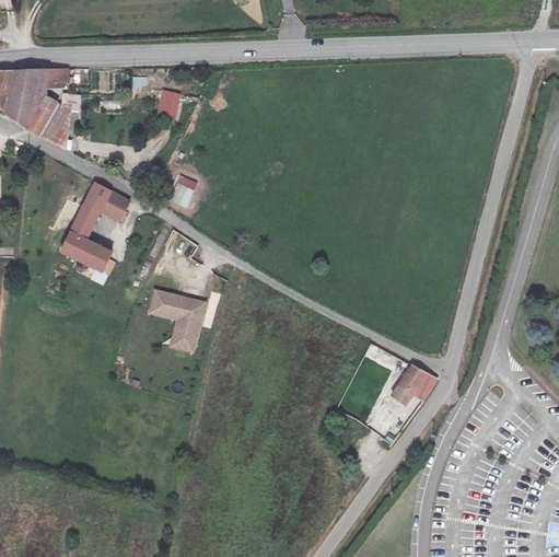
[(70,69),(14,70),(8,109),(42,132),(58,101),(48,94),(49,88),(71,88),(70,69)]
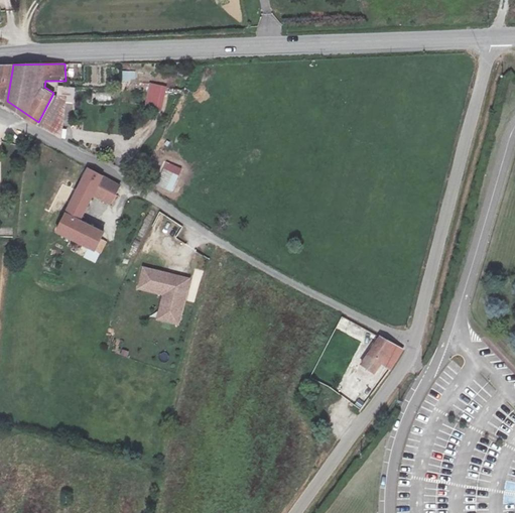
[(0,99),(7,101),(13,65),(0,65),(0,99)]
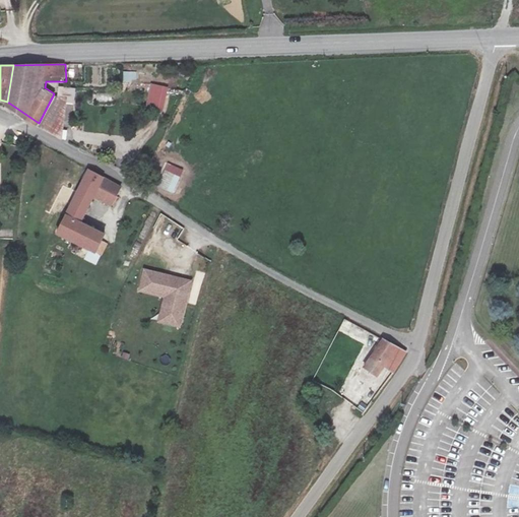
[(124,68),(124,79),(136,79),(136,69),(124,68)]
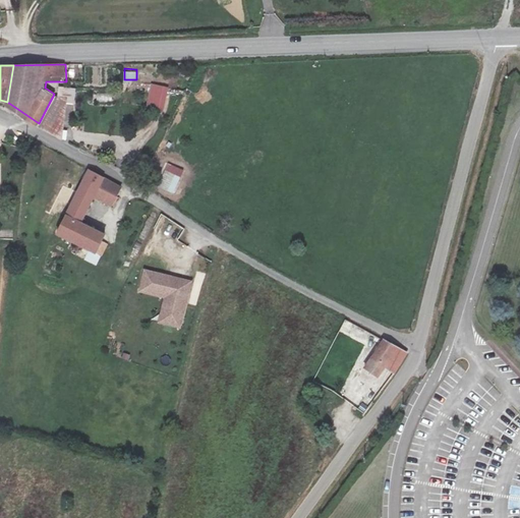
[(151,80),(145,105),(163,109),(169,84),(151,80)]
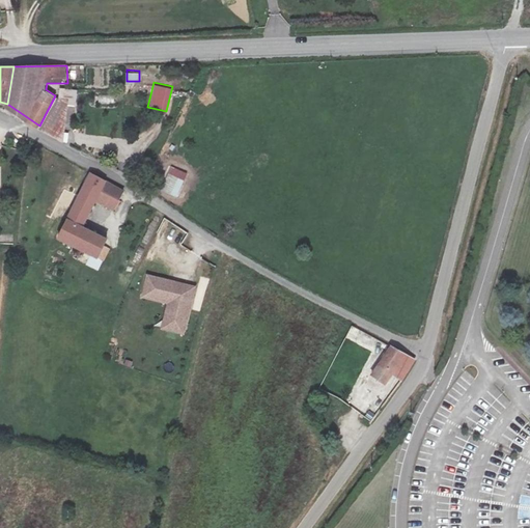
[(114,102),(114,92),(98,92),(98,102),(114,102)]
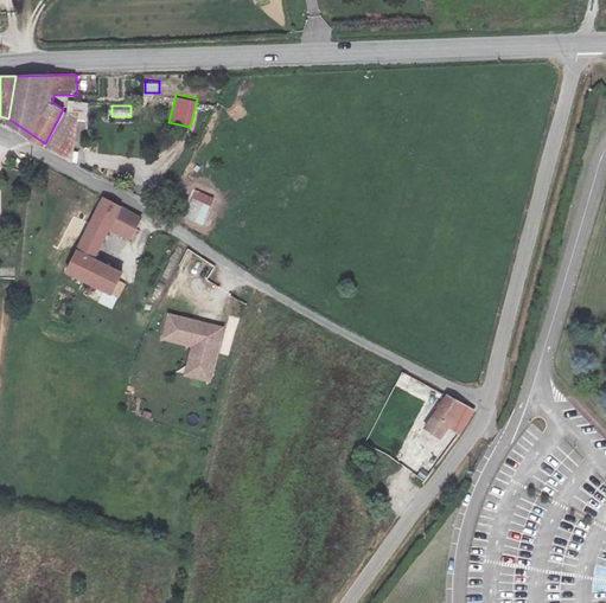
[(201,223),(214,194),(196,186),(183,215),(201,223)]
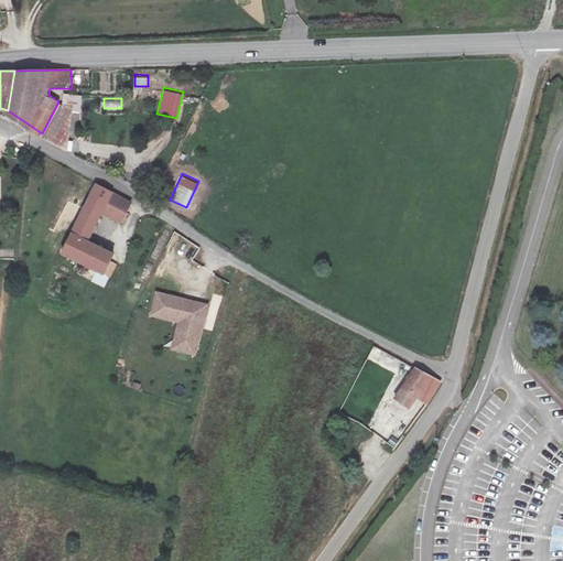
[(104,273),(110,259),(114,252),(88,240),(101,213),(121,223),(129,204),(95,183),(62,252),(104,273)]
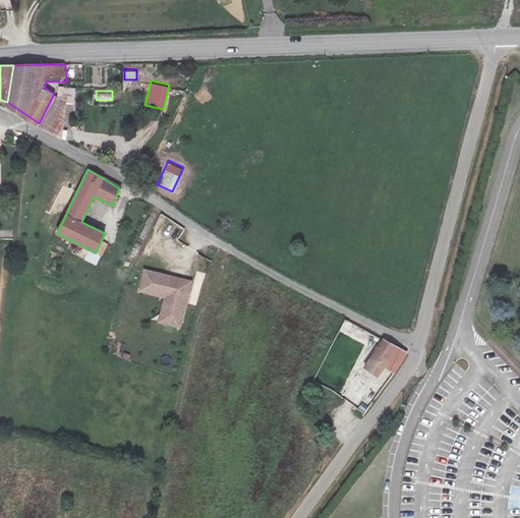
[(109,242),(102,239),(96,252),(102,255),(109,242)]
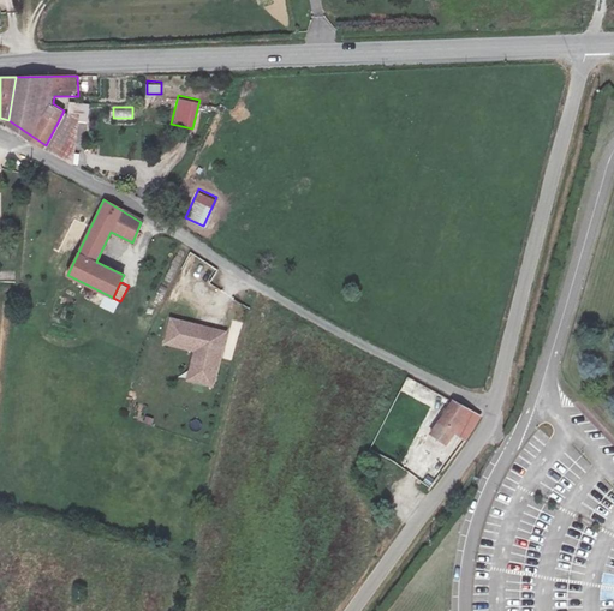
[(185,377),(214,384),(227,327),(167,313),(161,341),(192,348),(185,377)]
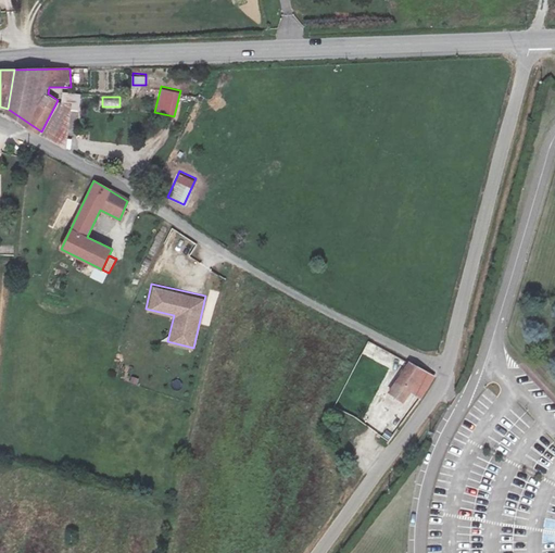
[(408,361),(389,391),(403,402),(412,389),(423,396),(433,375),(408,361)]
